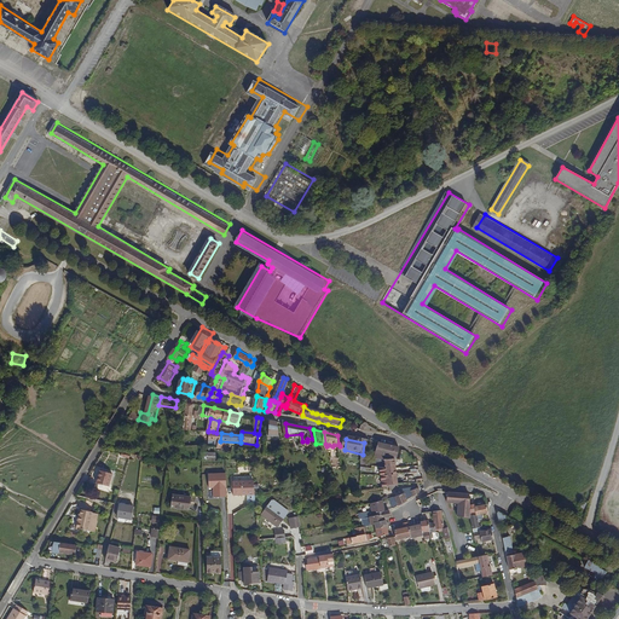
[(392,449),(381,446),(372,468),(375,468),(385,469),(386,491),(389,491),(400,489),(399,475),(398,462),(400,462),(401,451),(392,449)]
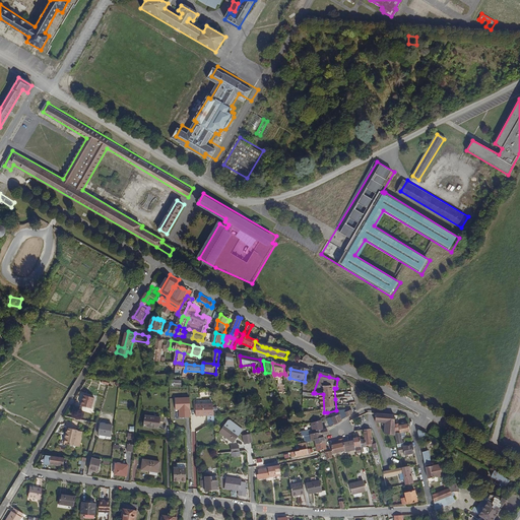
[(182,380),(170,380),(170,388),(182,388),(182,380)]
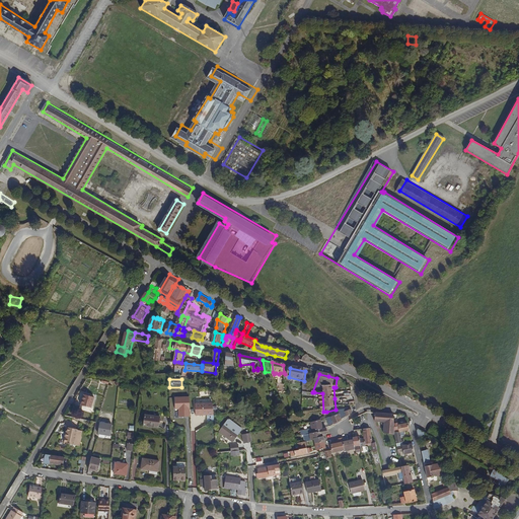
[(96,398),(85,395),(82,405),(93,409),(96,398)]
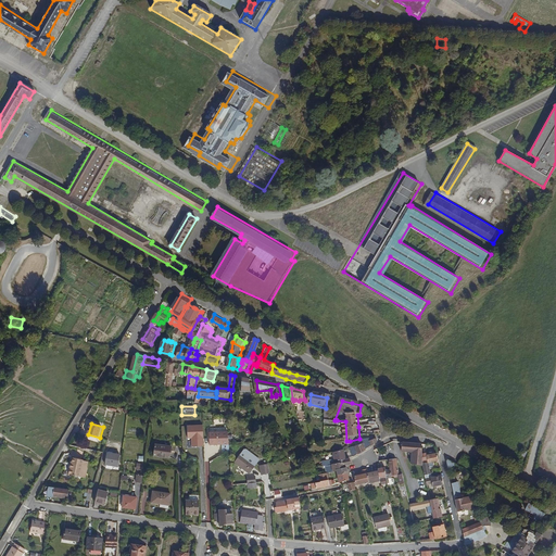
[(202,425),(188,426),(188,439),(191,439),(192,446),(202,446),(202,425)]
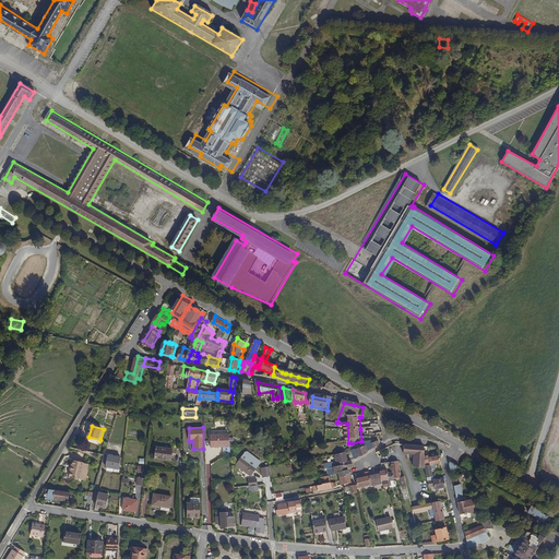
[(230,432),(210,435),(211,448),(230,445),(230,432)]
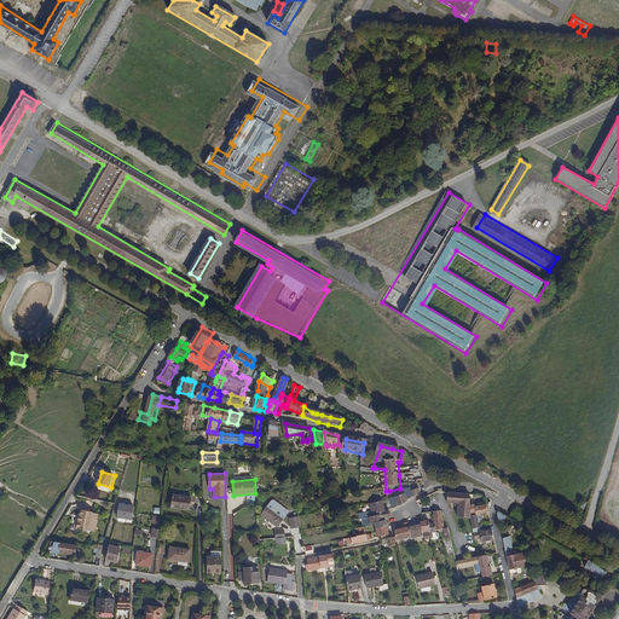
[(420,495),(418,489),(399,495),(400,505),(408,502),(414,498),(420,495)]
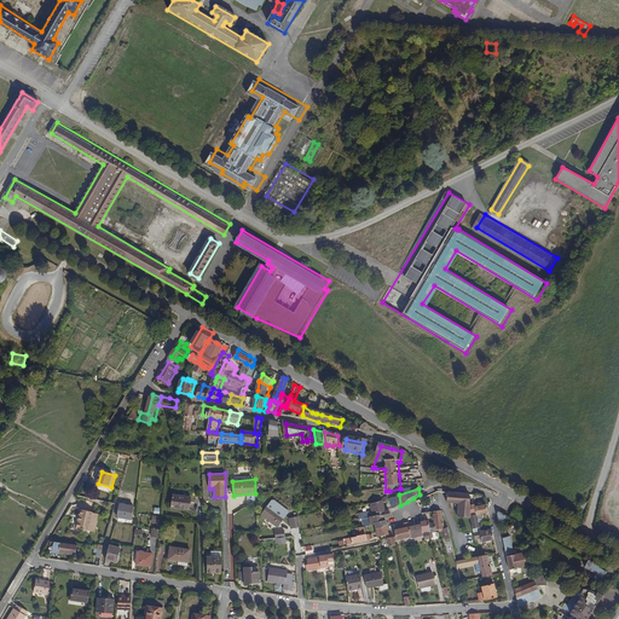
[(192,496),(174,492),(172,505),(190,508),(192,496)]
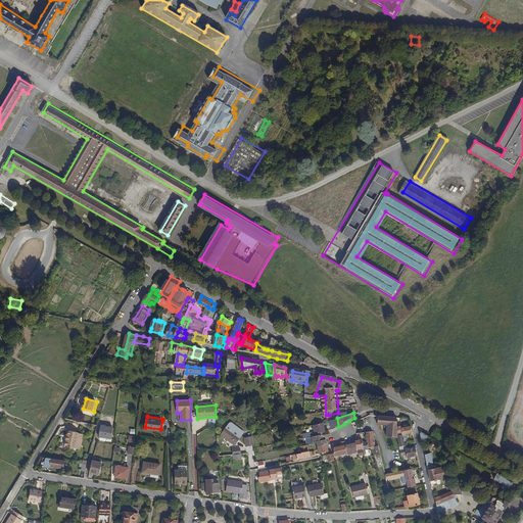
[(338,427),(337,418),(329,422),(330,432),(338,427)]
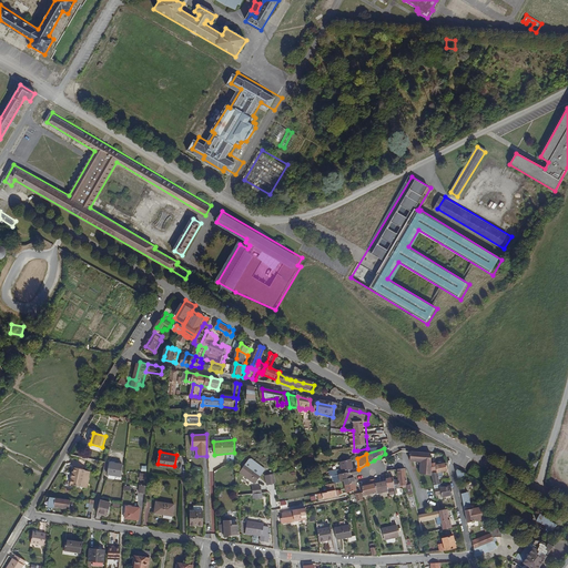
[(433,455),(413,455),(413,463),(421,464),(419,466),(423,467),(424,467),(423,476),(432,477),(432,474),(432,466),(433,455)]
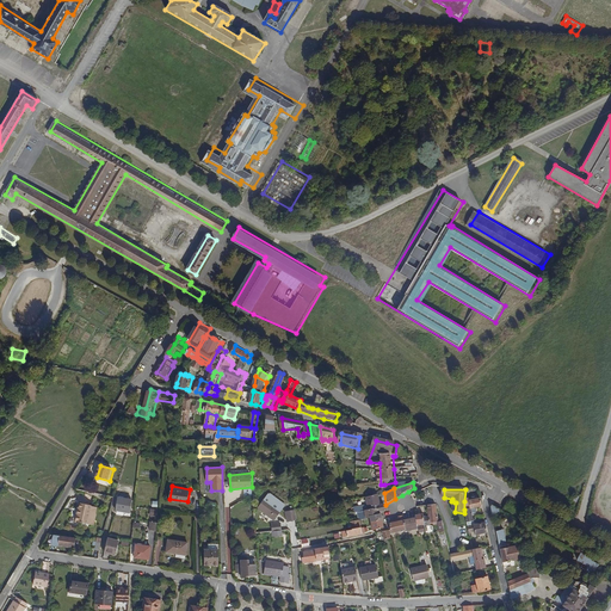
[(118,510),(119,510),(127,511),(133,511),(134,498),(119,497),(118,510)]
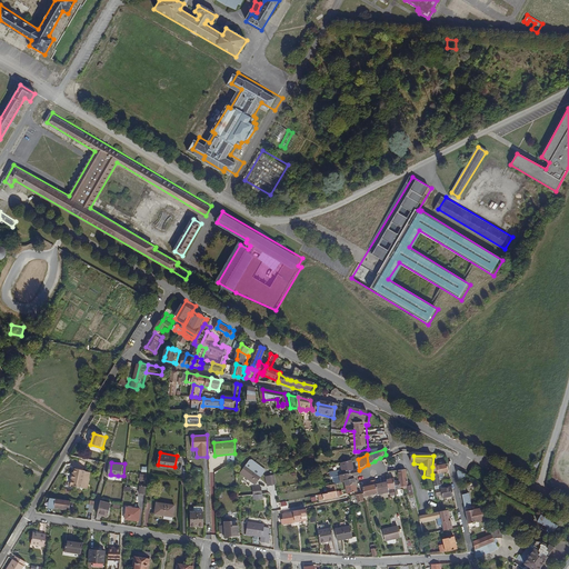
[(259,471),(248,463),(241,473),(257,483),(265,471),(261,468),(259,471)]
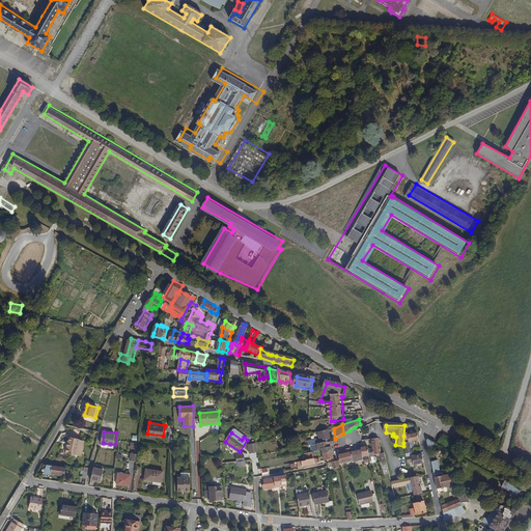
[(327,434),(317,435),(318,442),(328,440),(327,434)]
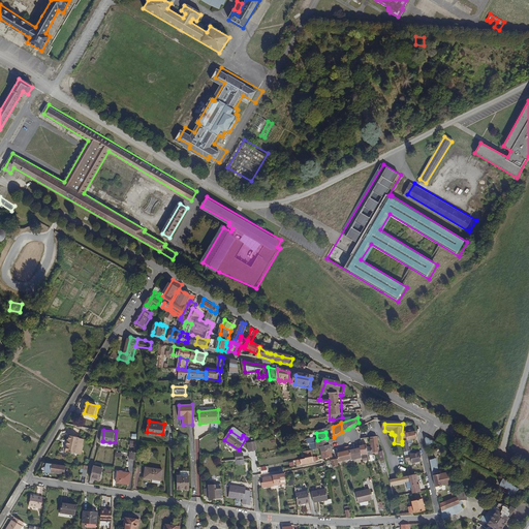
[(414,432),(402,434),(402,441),(405,441),(415,439),(414,432)]
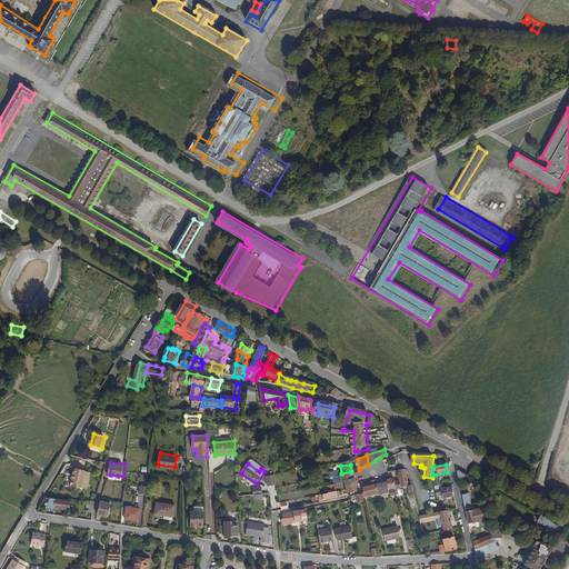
[(463,471),(462,473),(481,485),(487,476),(472,467),(468,473),(463,471)]
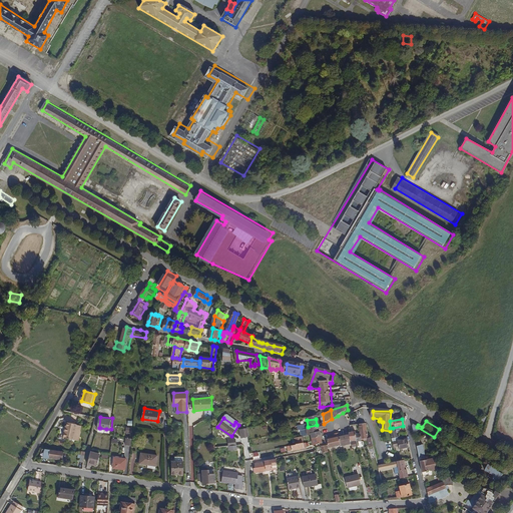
[(69,431),(77,433),(77,431),(77,425),(70,423),(68,423),(67,427),(68,427),(68,429),(67,429),(66,431),(69,431)]
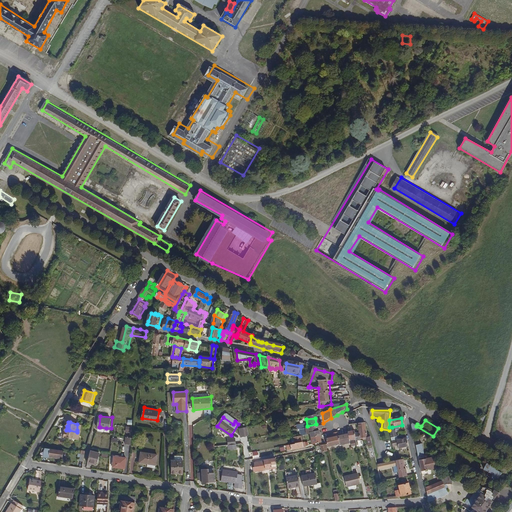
[(416,426),(413,424),(411,425),(413,435),(417,429),(421,431),(418,435),(427,440),(433,436),(416,426)]
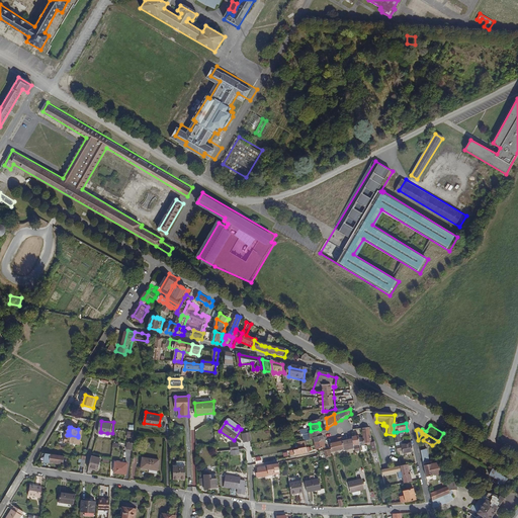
[(301,437),(299,437),(300,441),(301,441),(303,443),(304,443),(307,442),(310,441),(314,441),(323,439),(322,437),(326,436),(325,431),(321,431),(321,434),(312,435),(301,437)]
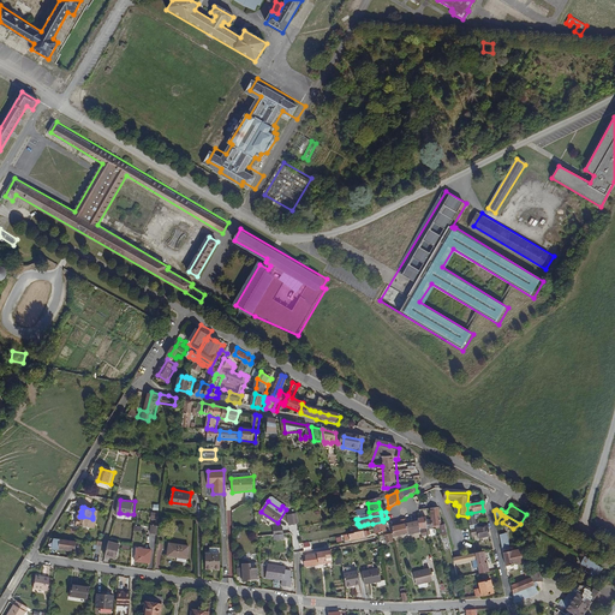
[(297,513),(286,515),(288,526),(298,524),(297,513)]
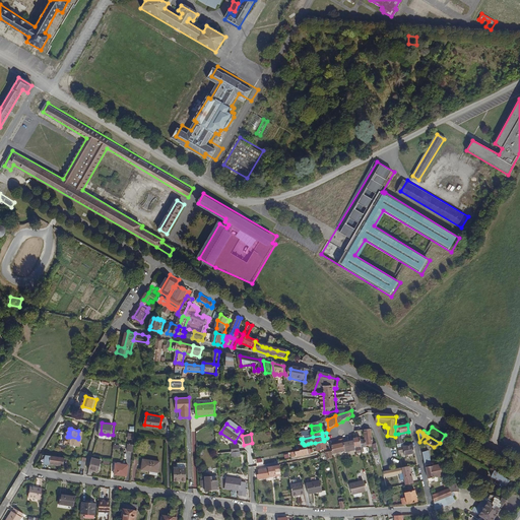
[(363,436),(364,444),(364,447),(365,450),(365,452),(368,451),(367,449),(370,449),(372,448),(371,440),(371,439),(370,435),(370,434),(363,436)]
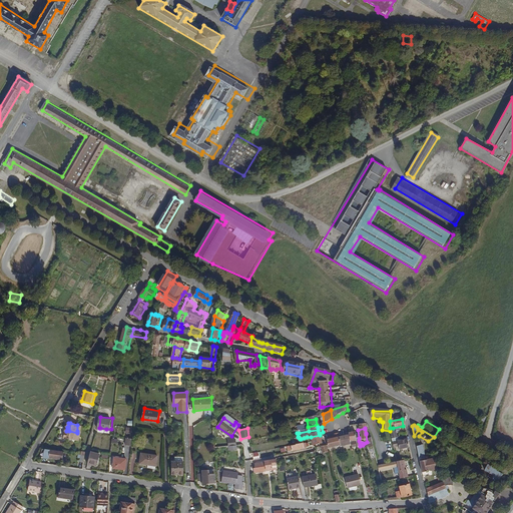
[(75,440),(77,433),(69,431),(66,431),(65,438),(75,440)]
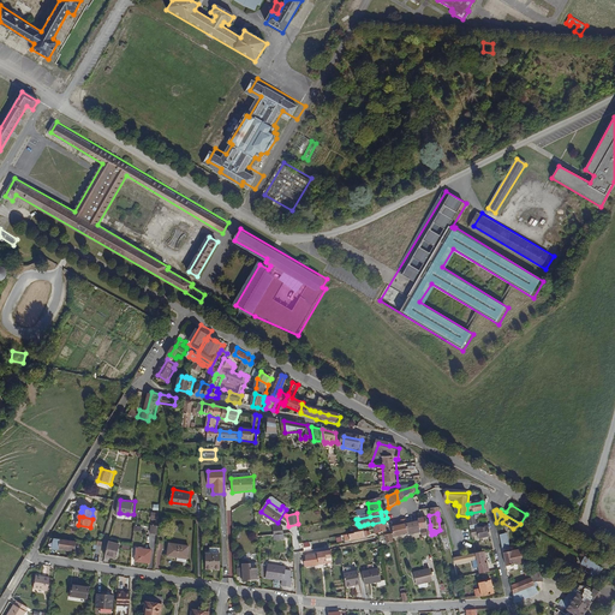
[(417,524),(417,527),(418,533),(418,535),(425,533),(431,532),(430,529),(430,525),(424,526),(423,523),(417,524)]
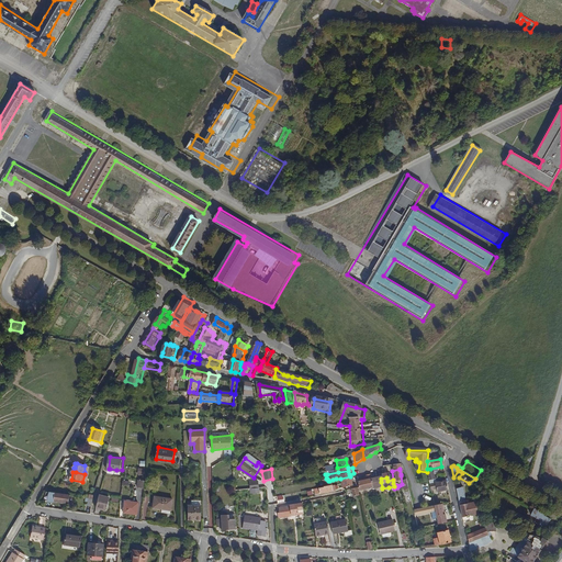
[(358,485),(359,491),(359,494),(373,492),(373,489),(382,487),(381,482),(372,483),(371,479),(366,480),(366,484),(358,485)]
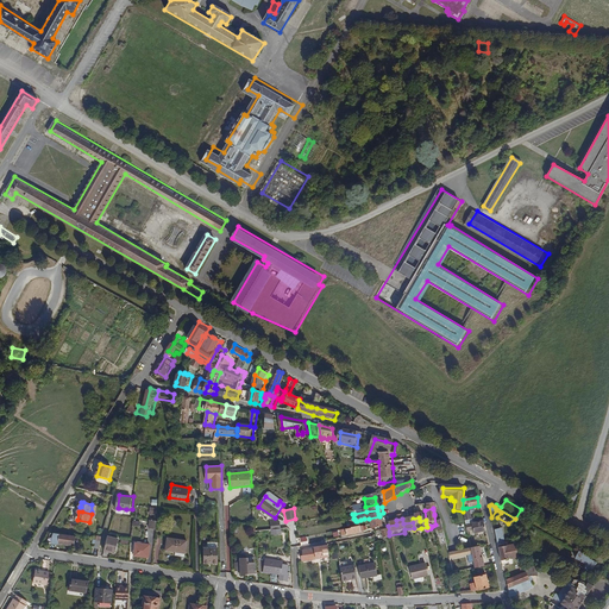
[(360,525),(360,520),(357,521),(356,521),(347,522),(349,531),(359,529),(358,525),(360,525)]
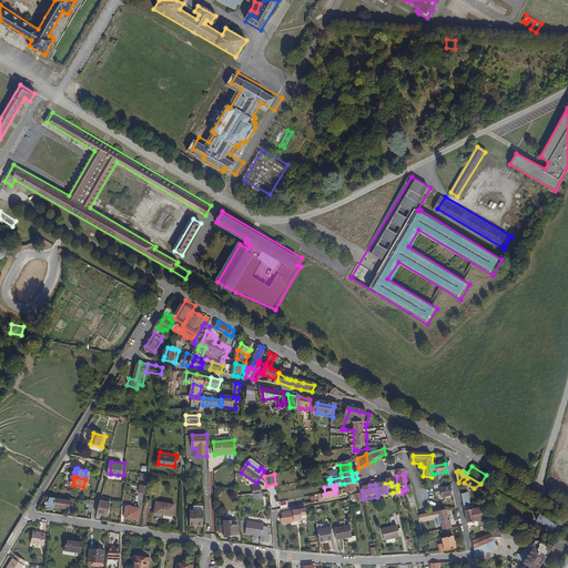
[(434,488),(435,490),(436,496),(438,495),(439,497),(450,495),(449,489),(449,486),(439,487),(434,488)]
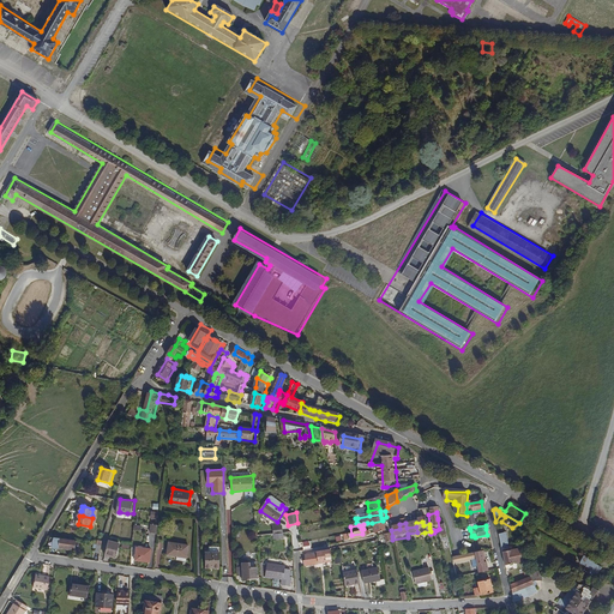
[(373,531),(374,537),(385,535),(384,527),(373,529),(373,531)]
